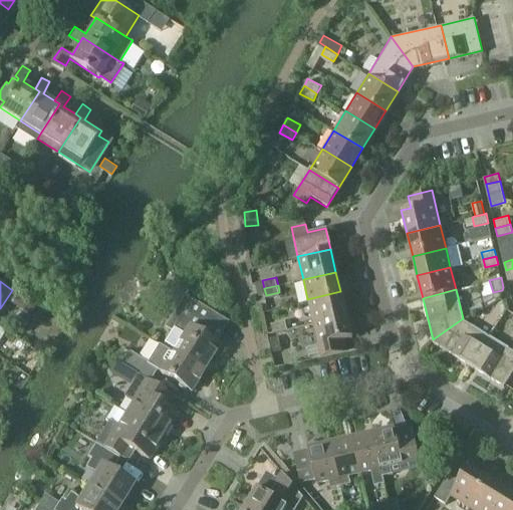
[(313,322),(345,314),(340,291),(307,299),(313,322)]
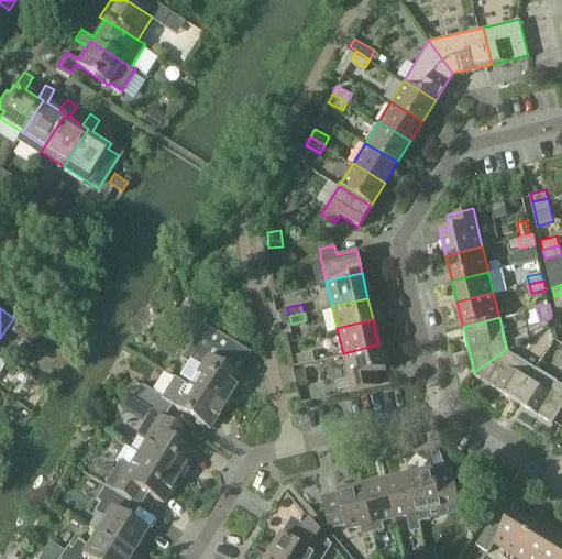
[(188,384),(222,405),(239,379),(234,375),(251,351),(204,321),(183,353),(189,358),(179,373),(190,380),(188,384)]
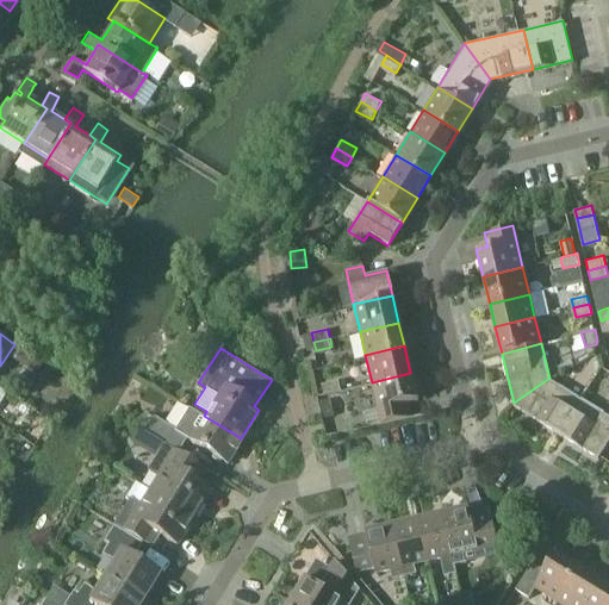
[(410,373),(372,382),(380,422),(409,415),(405,401),(416,399),(410,373)]
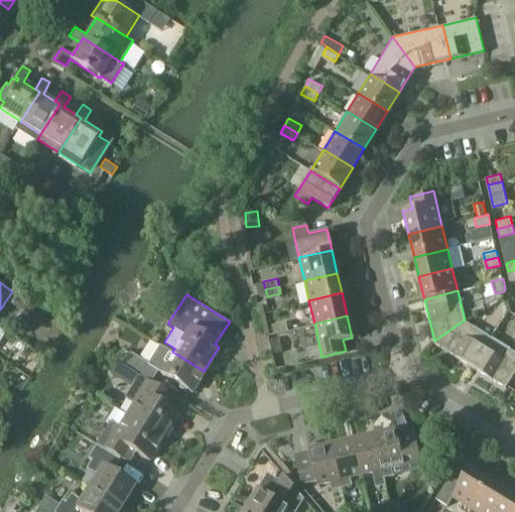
[(475,366),(493,338),(465,320),(434,341),(475,366)]
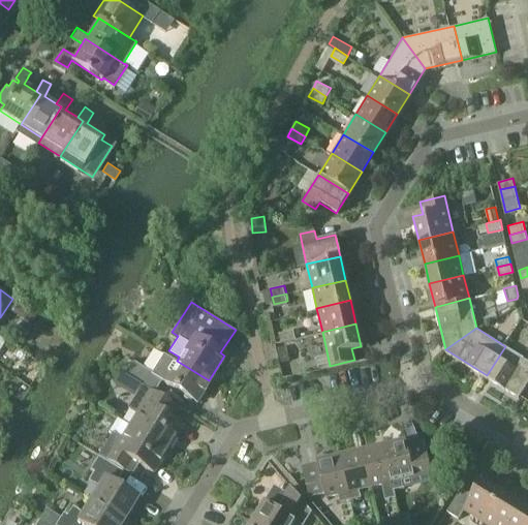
[(282,341),(296,337),(294,329),(280,333),(282,341)]
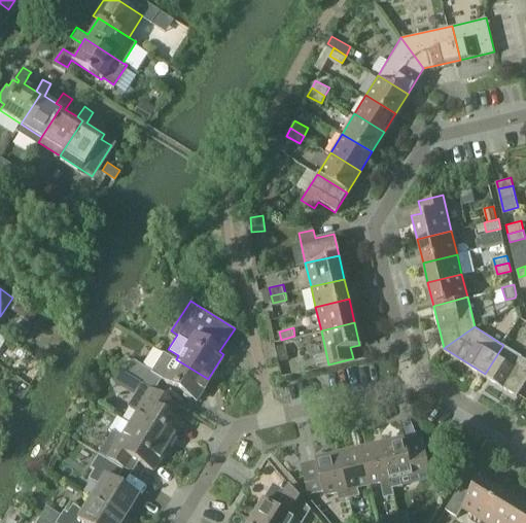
[(299,343),(310,341),(308,333),(296,336),(299,343)]
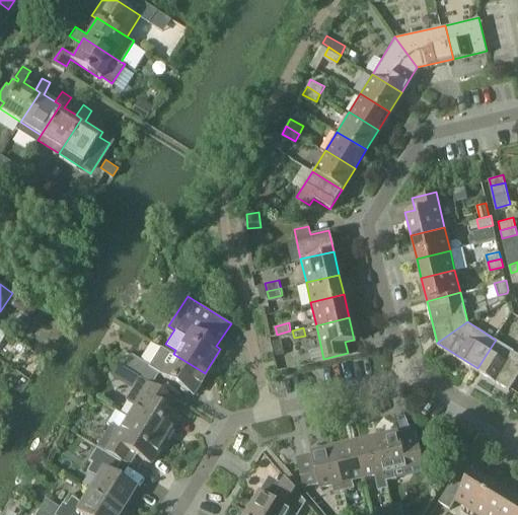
[(517,353),(496,340),(477,368),(509,387),(517,371),(517,353)]
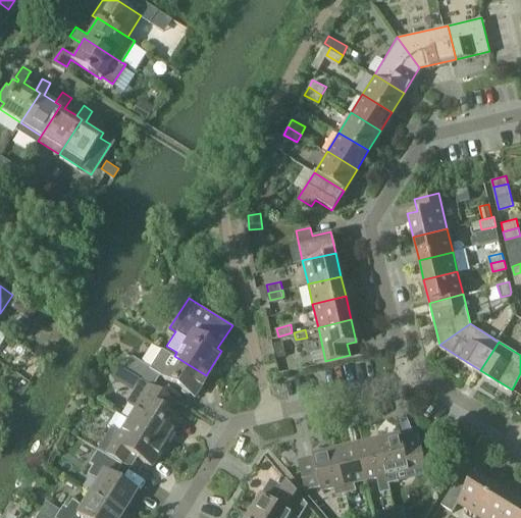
[(206,375),(174,356),(160,348),(148,367),(129,356),(122,367),(129,371),(141,378),(142,379),(153,385),(159,374),(193,396),(206,375)]
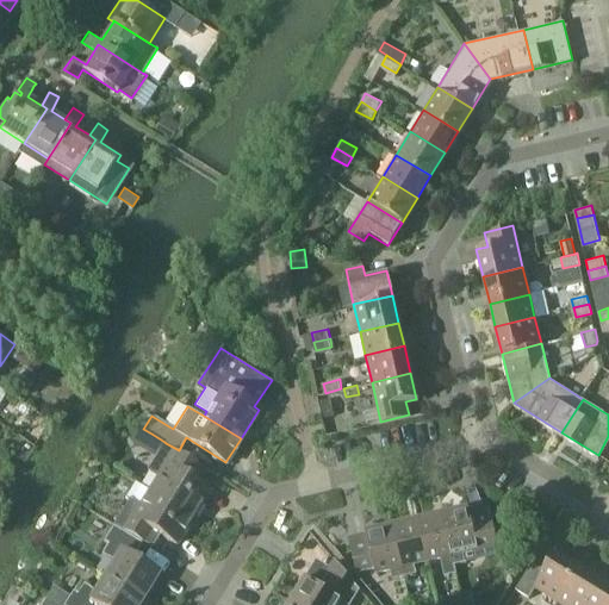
[(151,434),(145,444),(157,453),(163,443),(165,442),(151,434)]
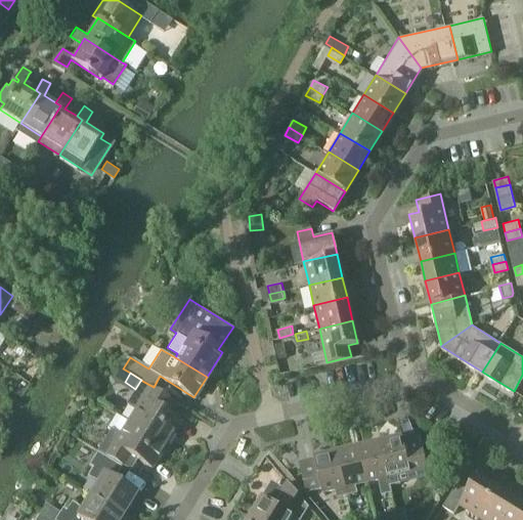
[(137,425),(166,443),(180,421),(170,415),(177,404),(140,381),(135,389),(126,403),(135,408),(128,420),(137,425)]
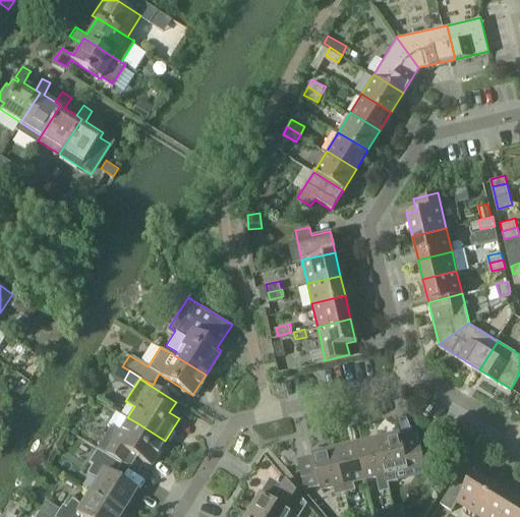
[(110,424),(97,446),(120,461),(121,461),(129,466),(135,455),(151,464),(165,441),(136,422),(127,417),(115,409),(107,422),(110,424)]
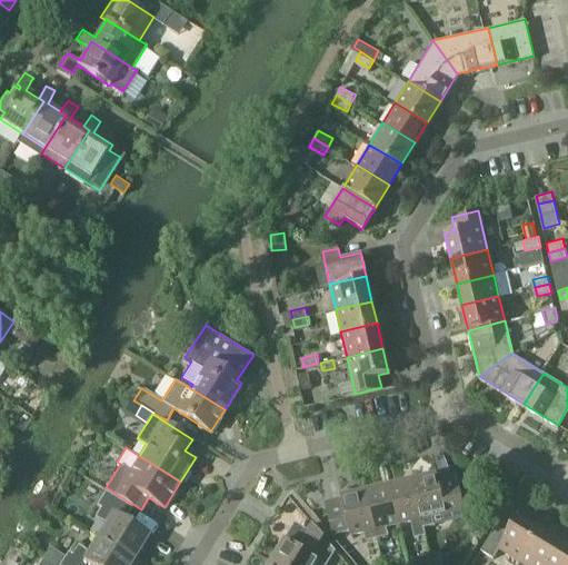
[(412,479),(424,525),(434,523),(431,513),(465,505),(457,469),(412,479)]
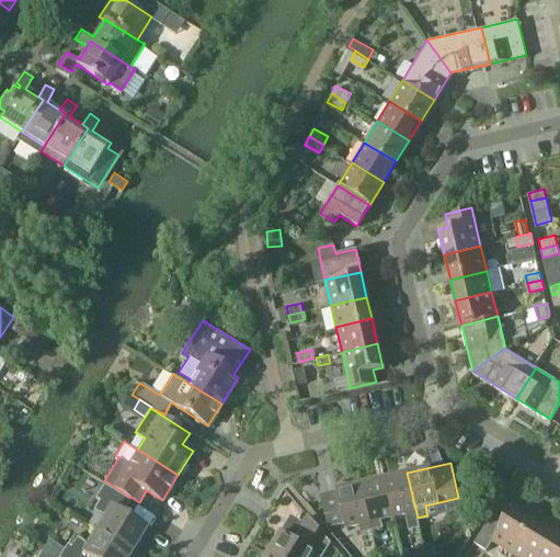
[(419,526),(418,518),(407,473),(384,478),(391,514),(404,512),(408,529),(419,526)]
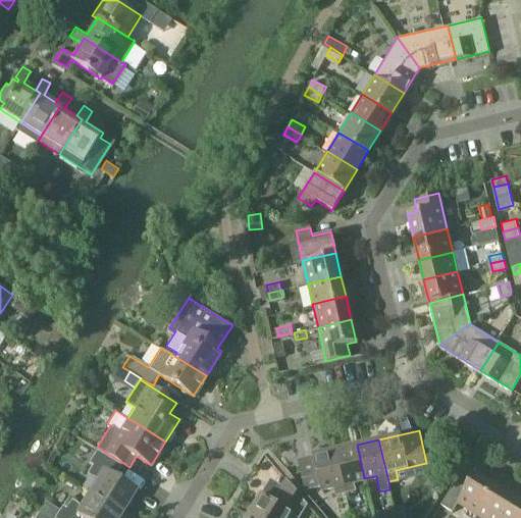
[(354,481),(364,478),(357,445),(334,450),(345,493),(356,489),(354,481)]
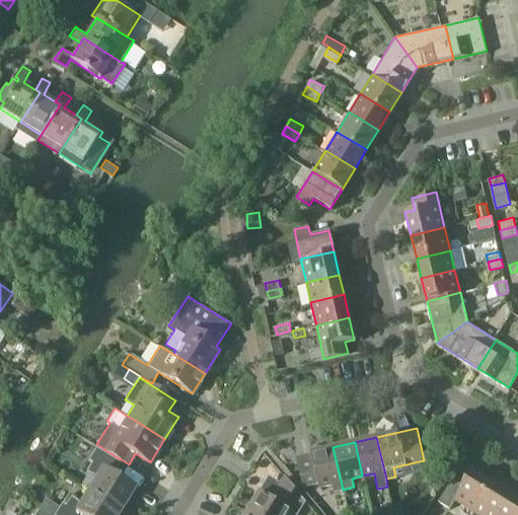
[(114,469),(121,459),(120,459),(96,444),(87,458),(92,460),(87,469),(95,475),(88,487),(122,508),(134,488),(118,476),(120,473),(114,469)]
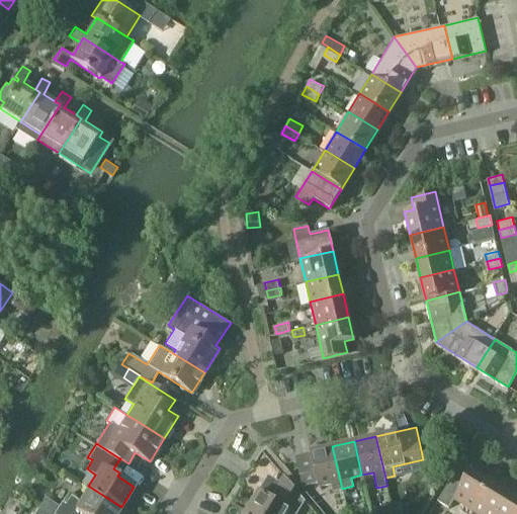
[(332,491),(342,489),(332,446),(296,454),(304,485),(318,482),(319,485),(330,482),(332,491)]
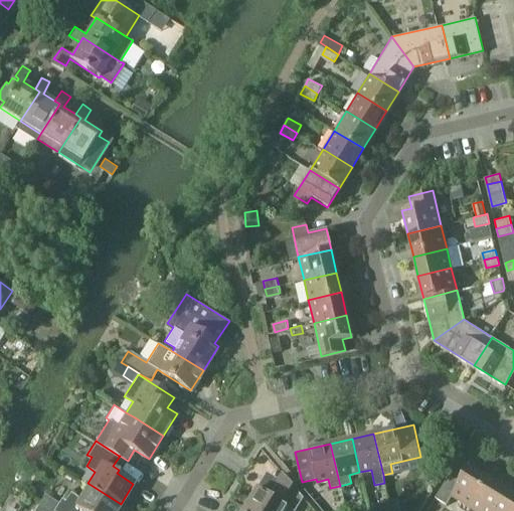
[(471,507),(490,477),(470,465),(461,481),(450,474),(436,496),(447,503),(452,495),(471,507)]
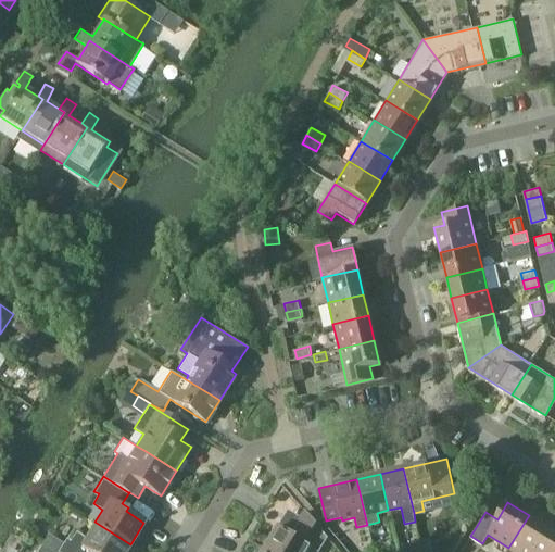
[(278,526),(265,547),(274,551),(306,551),(310,547),(318,551),(327,536),(305,509),(300,516),(289,509),(278,526)]
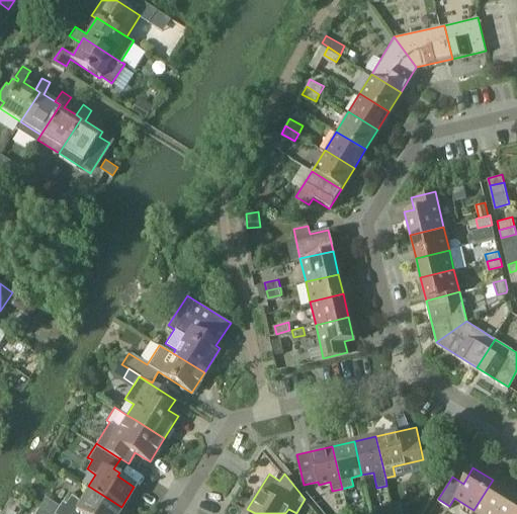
[(480,513),(497,513),(511,492),(493,480),(474,510),(480,513)]
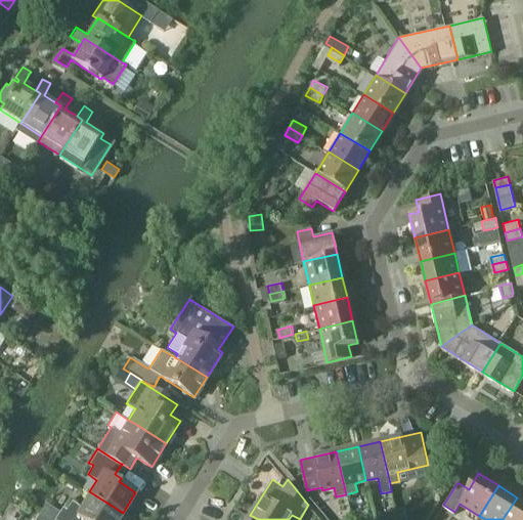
[(118,519),(123,513),(89,491),(80,506),(70,500),(66,507),(62,505),(53,519),(54,519),(118,519)]
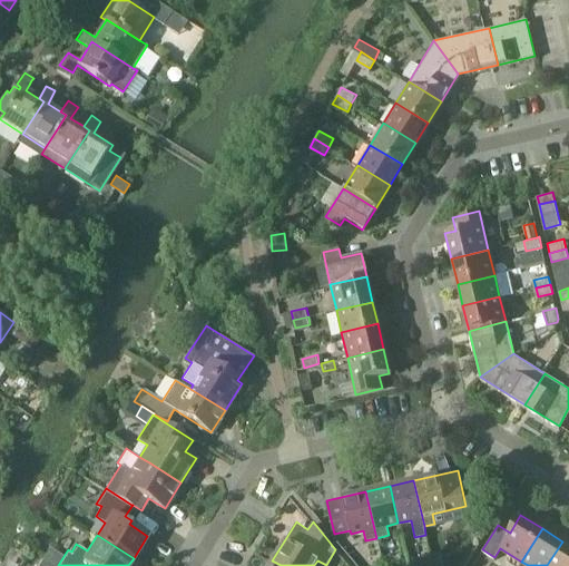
[(568,545),(562,542),(547,565),(568,565),(568,545)]
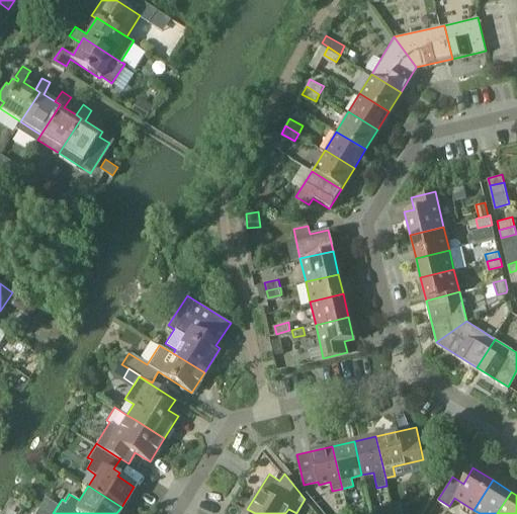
[(404,513),(402,501),(391,503),(393,513),(404,513)]
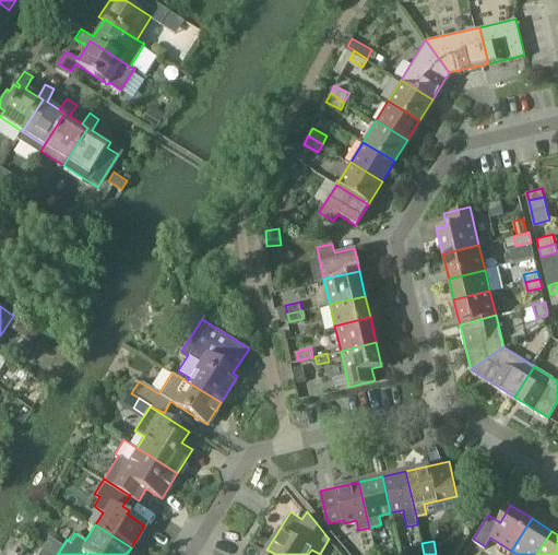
[(405,552),(400,553),(400,554),(424,554),(422,543),(404,547),(405,552)]
